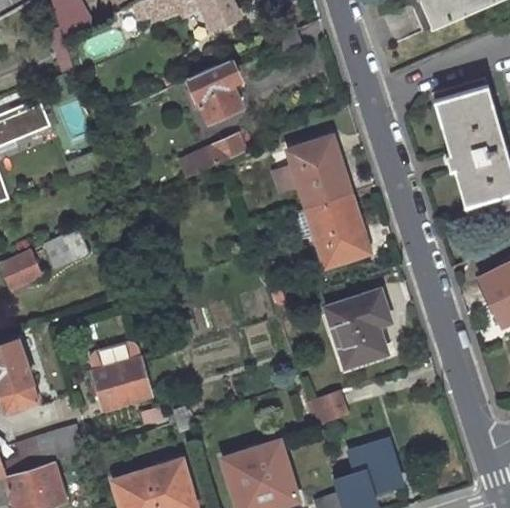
[(49,0),(62,36),(84,26),(73,0),(49,0)]
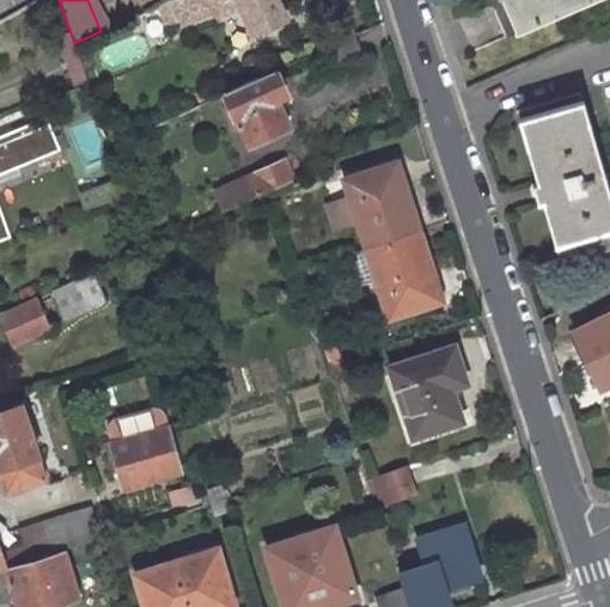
[(170,23),(182,18),(174,0),(172,0),(163,5),(170,23)]
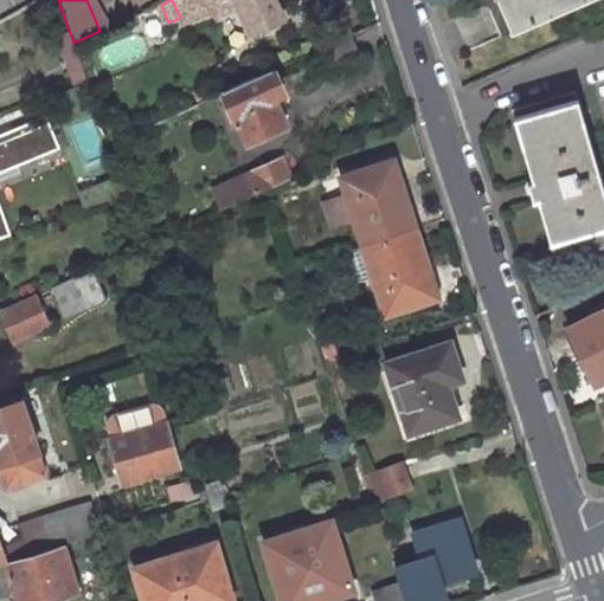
[(172,0),(180,18),(182,25),(213,12),(207,0),(172,0)]
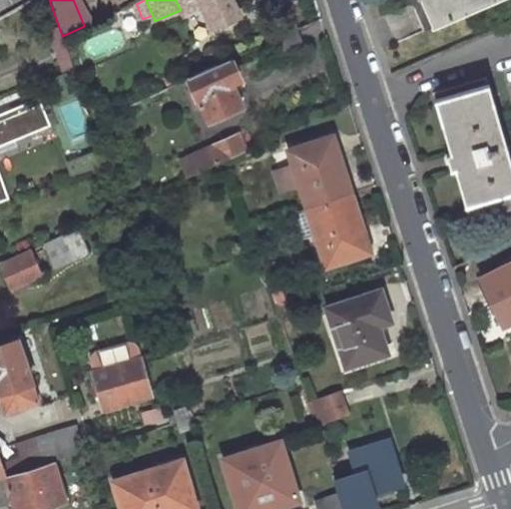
[(198,0),(202,8),(210,27),(239,15),(231,0),(198,0)]
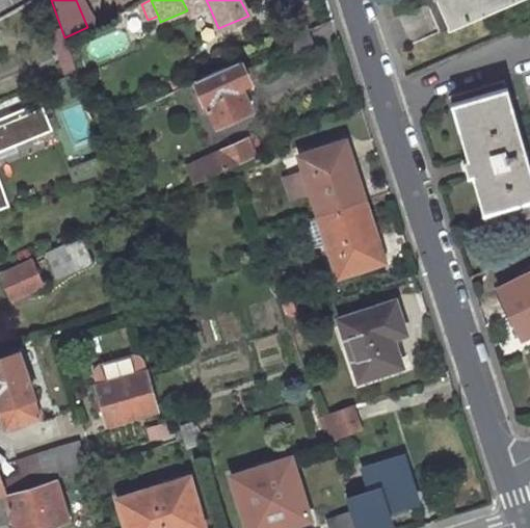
[(435,0),(447,25),(509,0),(435,0)]
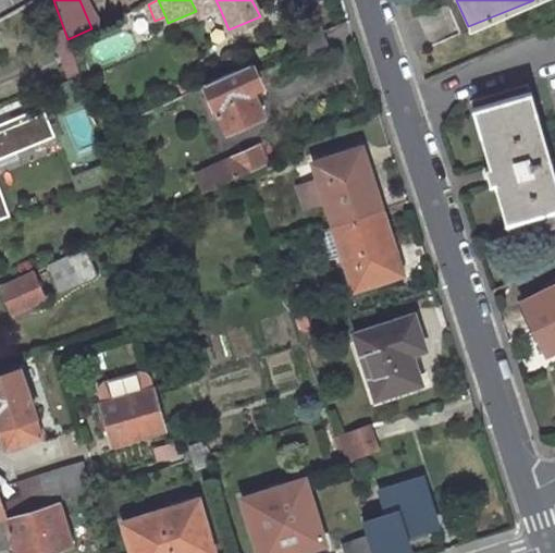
[(304,64),(330,52),(321,32),(294,44),(304,64)]
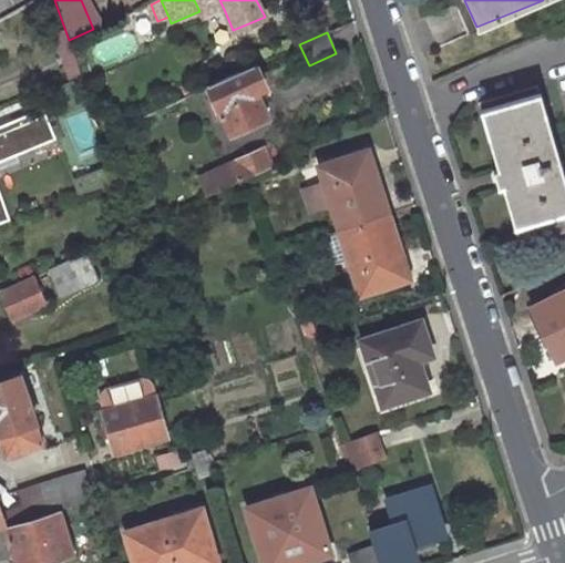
[(270,118),(259,92),(266,88),(255,64),(213,84),(218,96),(211,100),(221,120),(226,118),(234,134),(270,118)]
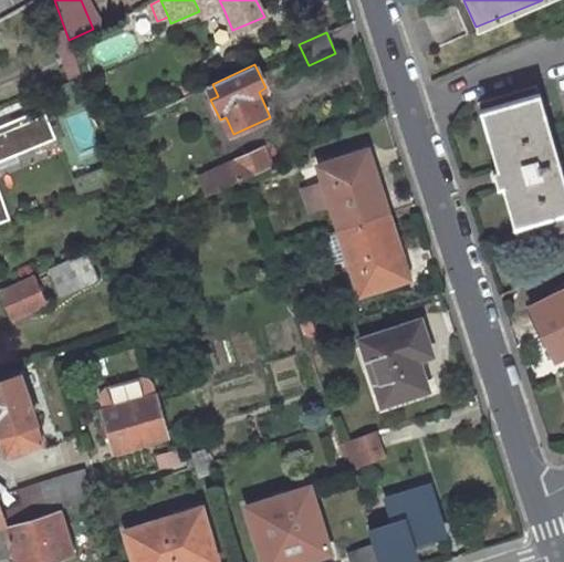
[(563,170),(541,92),(481,110),(497,158),(491,159),(495,175),(501,174),(515,225),(546,216),(551,231),(563,228),(563,170)]
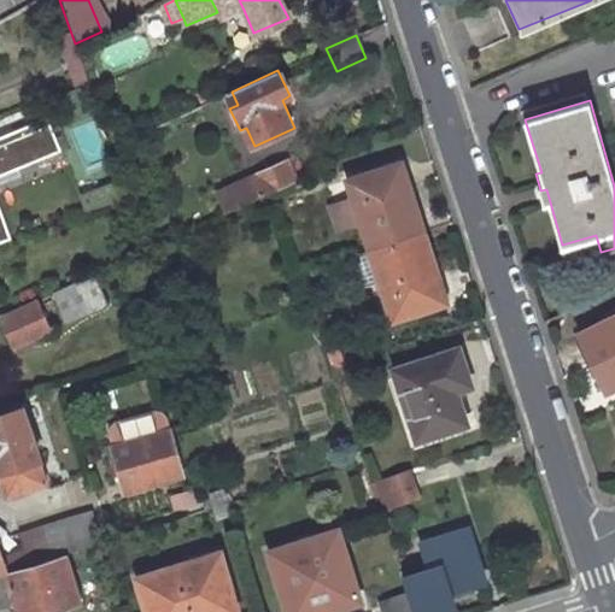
[(0,245),(11,241),(0,207),(0,187),(0,188),(23,181),(21,174),(65,159),(59,140),(66,137),(63,125),(56,128),(54,125),(0,142),(0,245)]
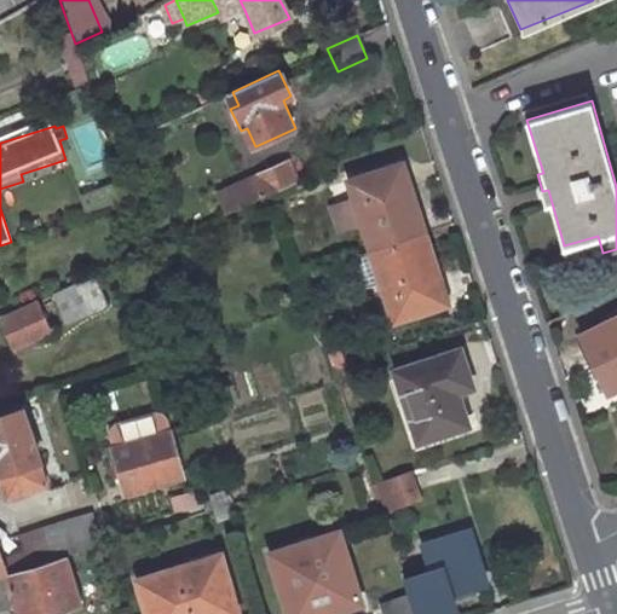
[(290,161),(219,195),(229,215),(299,183),(290,161)]
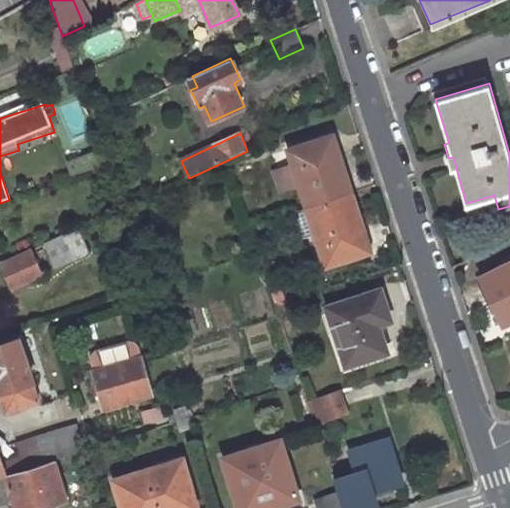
[(289,150),(308,209),(351,194),(345,174),(342,175),(330,138),(289,150)]
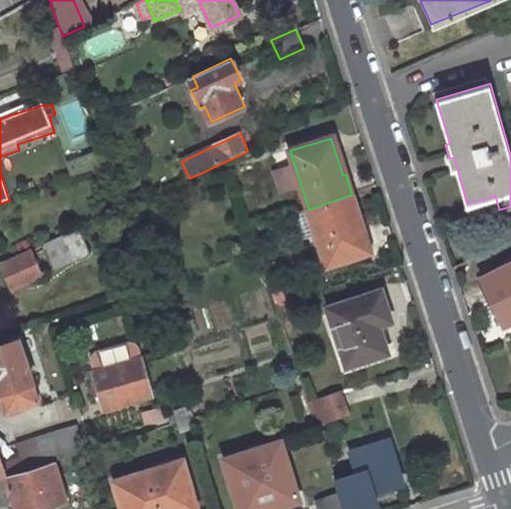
[(317,234),(327,268),(368,253),(356,216),(359,214),(352,194),(309,209),(294,214),(302,238),(317,234)]
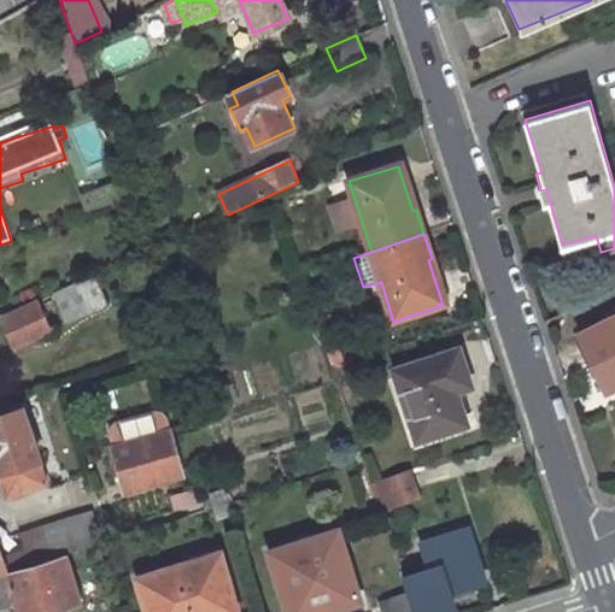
[(69,323),(86,316),(111,304),(99,275),(56,293),(69,323)]
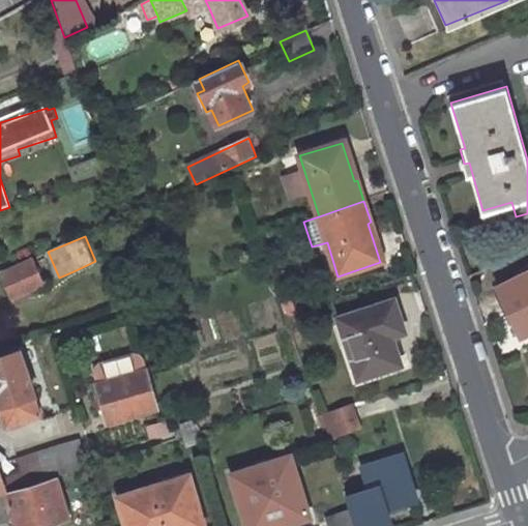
[(36,264),(4,279),(15,300),(46,286),(36,264)]
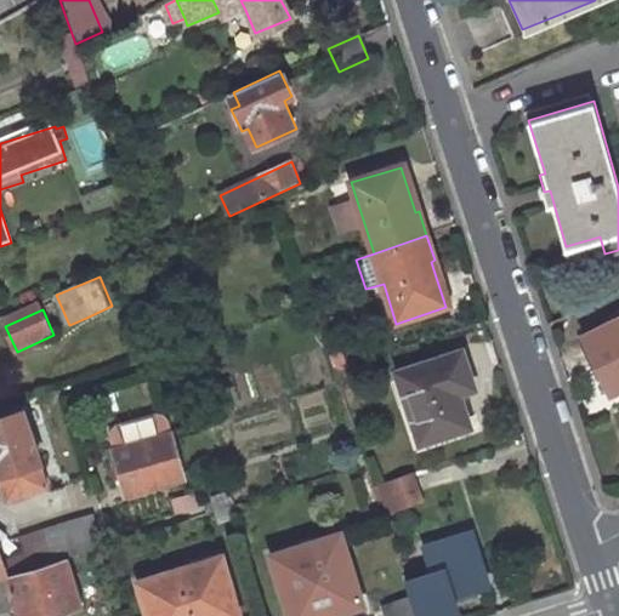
[(618,317),(581,335),(611,394),(618,389),(618,317)]
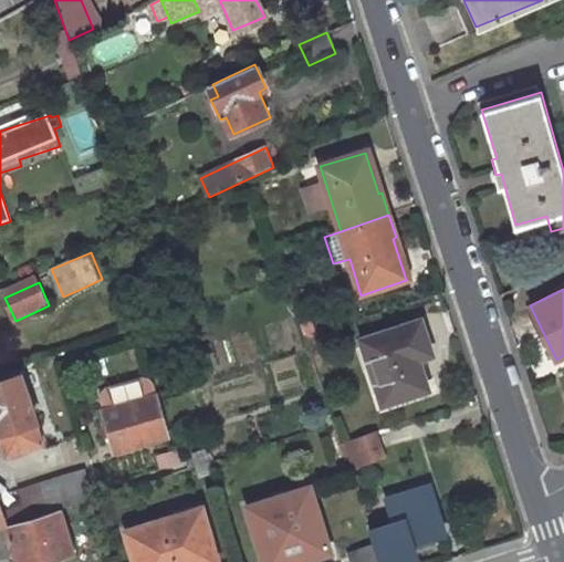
[(419,321),(363,340),(383,403),(427,388),(417,357),(430,352),(419,321)]
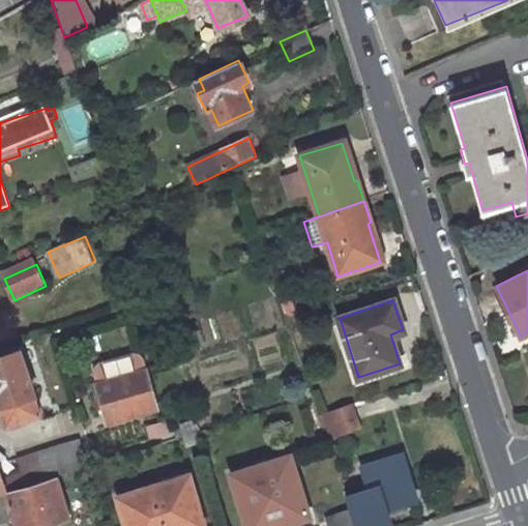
[(42,417),(21,353),(0,360),(0,409),(1,409),(8,429),(42,417)]
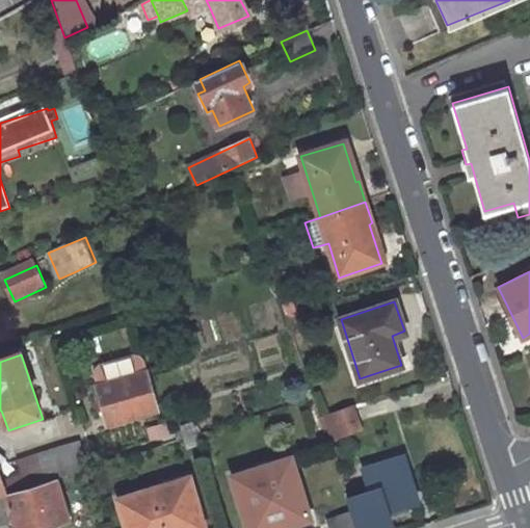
[(132,375),(100,386),(112,422),(144,413),(141,402),(151,399),(146,386),(137,389),(132,375)]
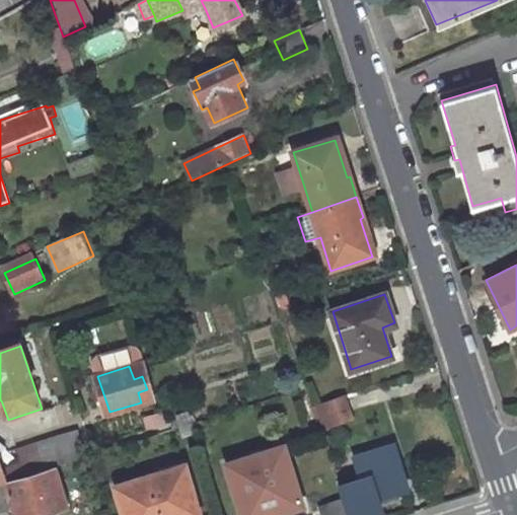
[(325,427),(354,418),(346,394),(317,403),(325,427)]
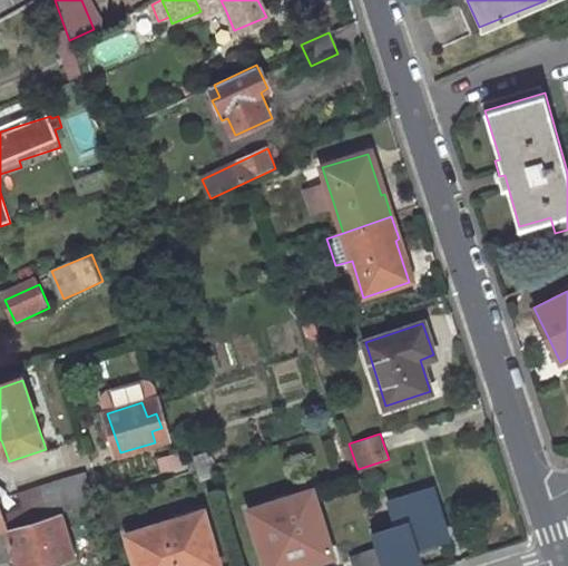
[(61,514),(94,503),(85,474),(21,494),(26,507),(30,523),(61,514)]
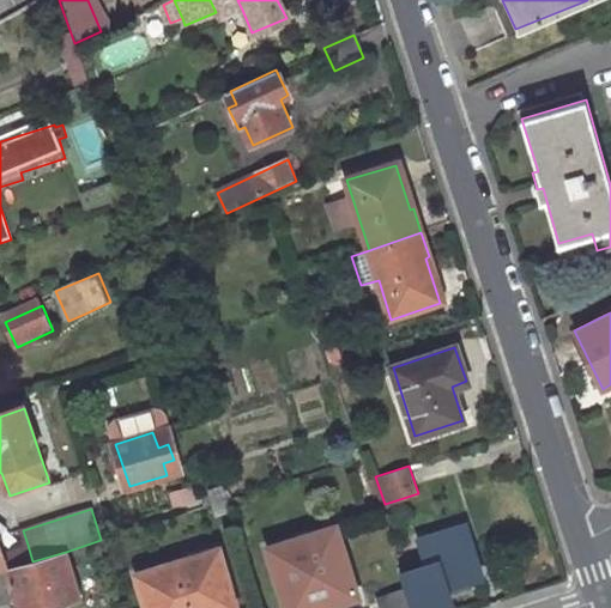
[(484,575),(470,527),(421,542),(428,569),(400,578),(399,578),(401,588),(409,607),(436,607),(453,602),(448,587),(484,575)]
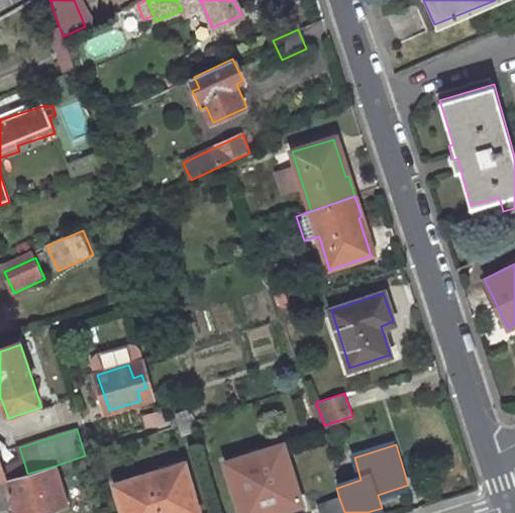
[(284,446),(225,465),(242,512),(258,512),(272,508),(274,512),(277,512),(302,504),(284,446)]
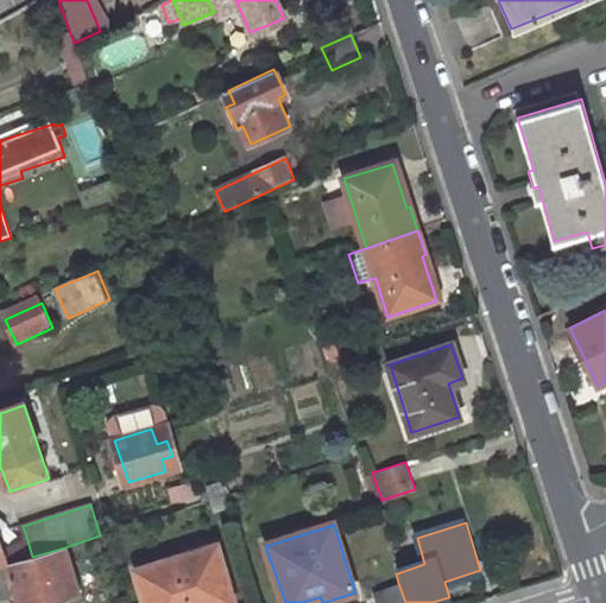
[(27,540),(2,548),(7,565),(32,557),(27,540)]
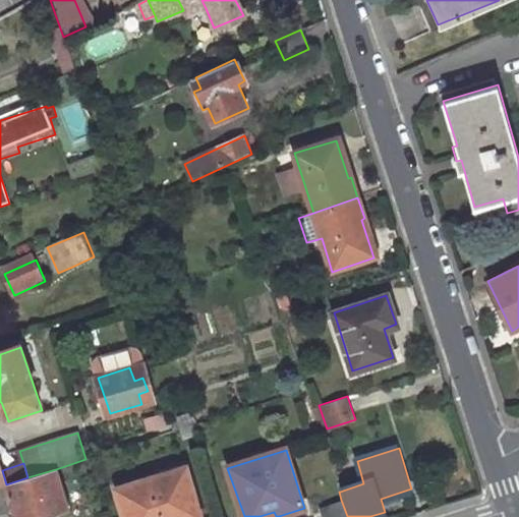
[(6,484),(0,485),(0,501),(10,499),(16,516),(43,516),(68,509),(56,469),(27,477),(6,484)]
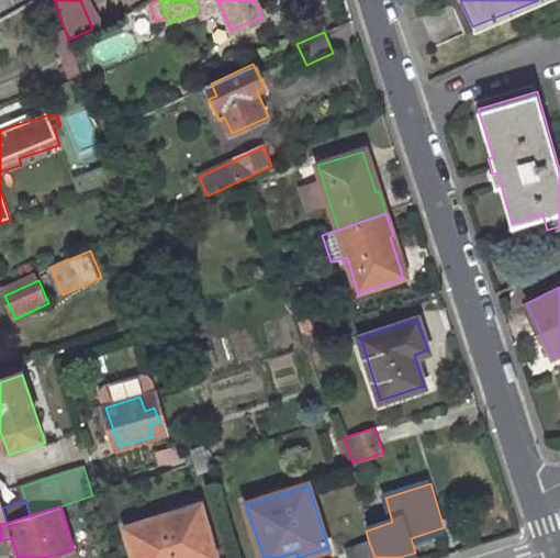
[(216,557),(208,529),(135,553),(136,557),(216,557)]
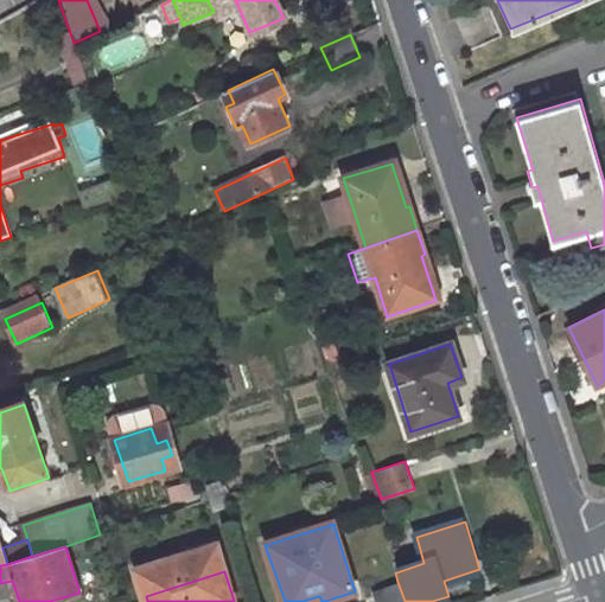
[(405,601),(397,582),(374,589),(377,601),(405,601)]
